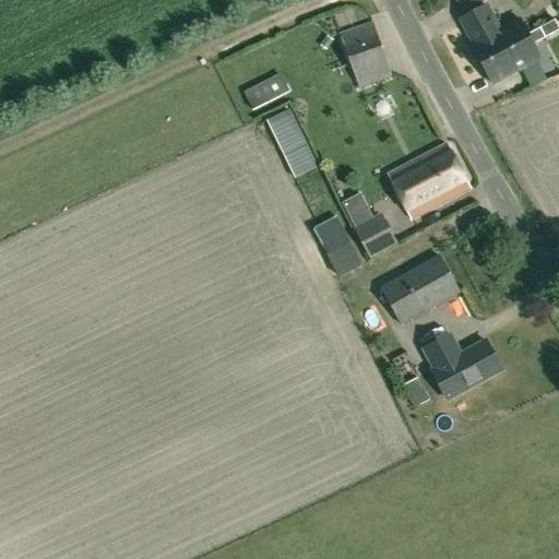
[(499,31),(486,7),(461,21),(474,44),(472,45),(494,85),(540,60),(519,20),(499,31)]
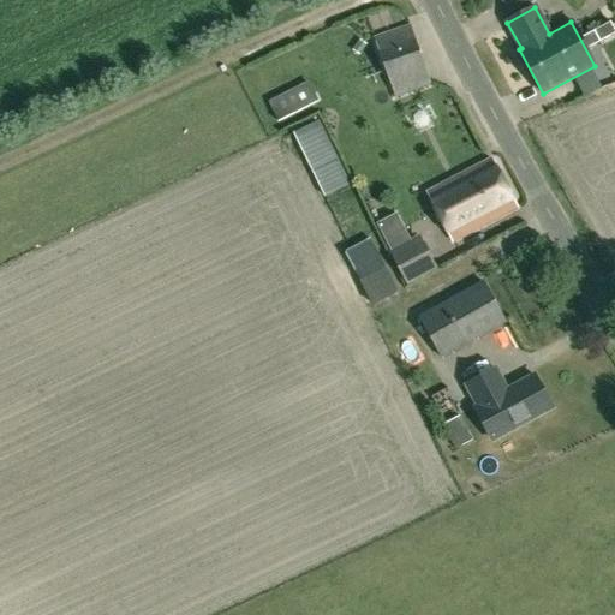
[(599,41),(614,33),(614,29),(610,22),(593,30),(599,41)]
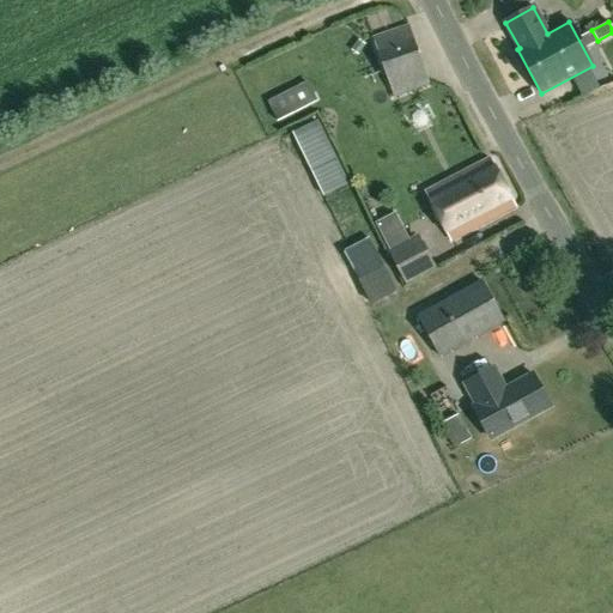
[(392,97),(430,84),(410,25),(372,38),(392,97)]
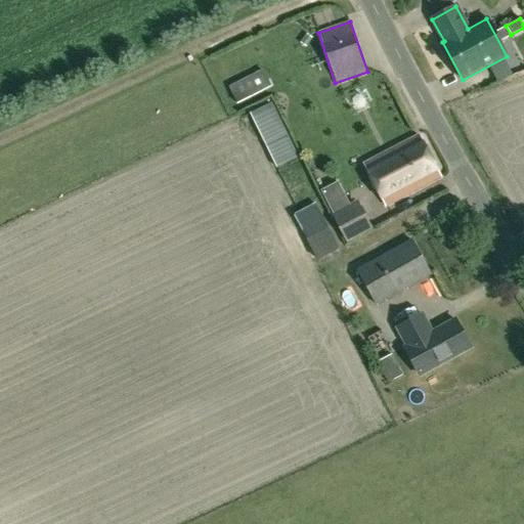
[(237,104),(272,87),(262,70),(228,87),(237,104)]
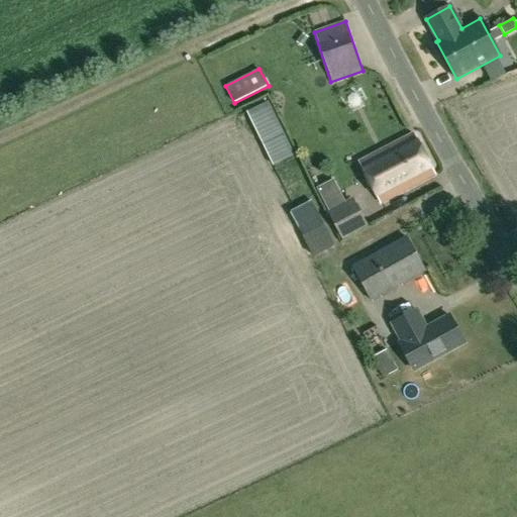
[(245,111),(253,127),(272,167),(295,156),(275,117),(267,101),(245,111)]
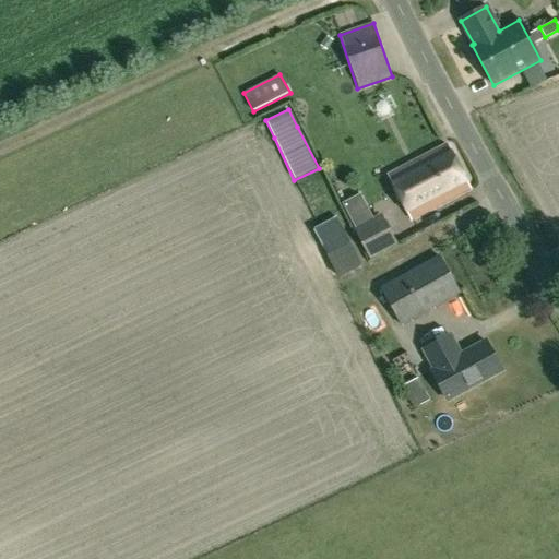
[(412,221),(470,190),(447,144),(388,174),(412,221)]
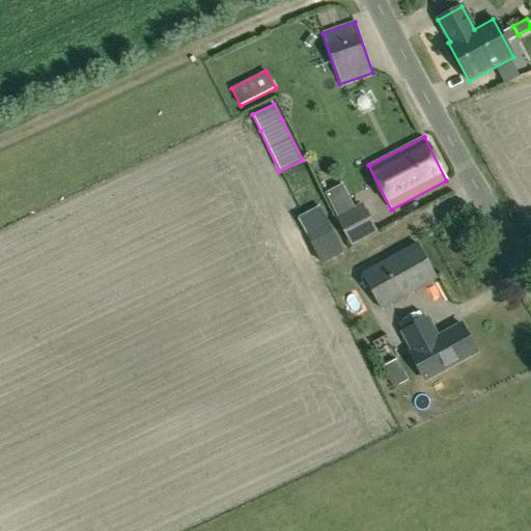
[(351,247),(378,232),(362,202),(335,217),(351,247)]
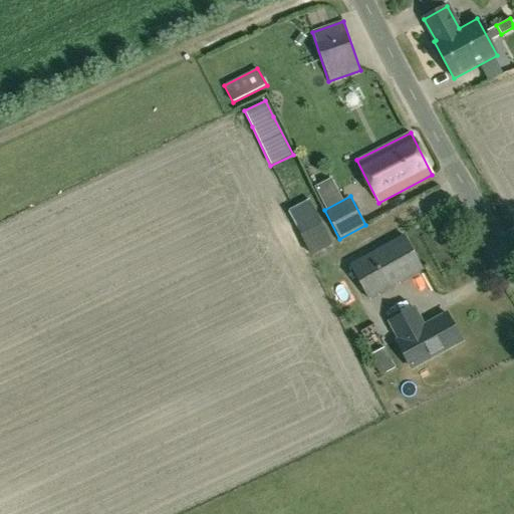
[(275,222),(295,260),(309,253),(310,256),(333,244),(310,200),(291,210),(288,211),(288,212),(274,219),(275,222)]
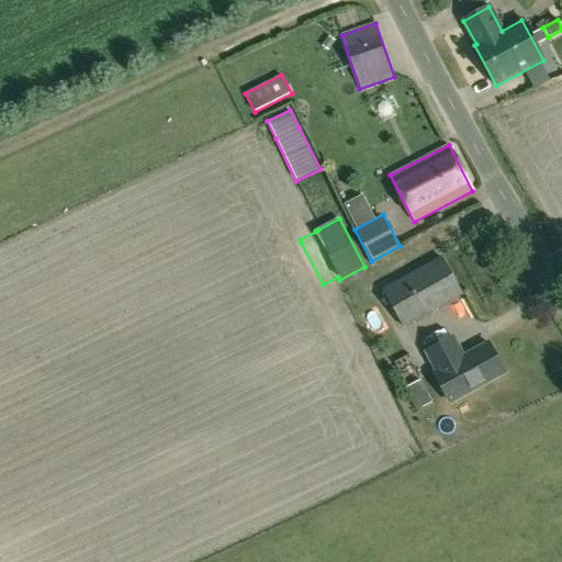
[(403,326),(461,294),(440,258),(382,290),(403,326)]
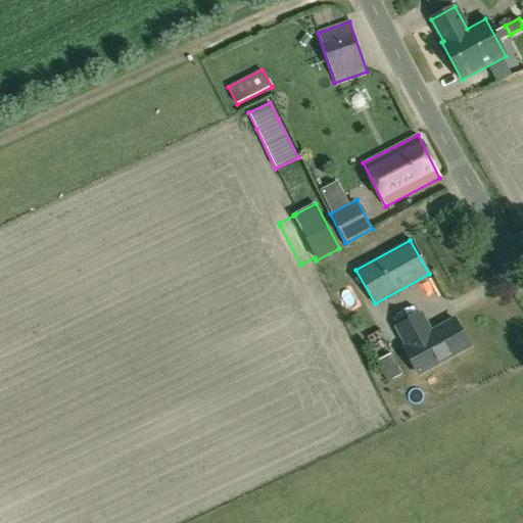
[(431,331),(421,314),(396,327),(406,345),(403,346),(419,374),(469,346),(455,319),(431,331)]
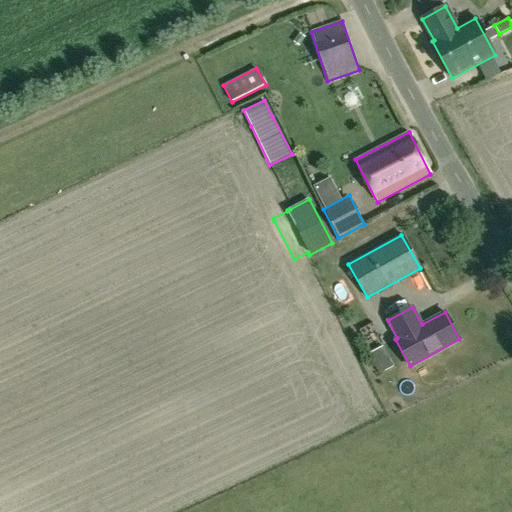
[(378,374),(394,367),(383,346),(367,354),(378,374)]
